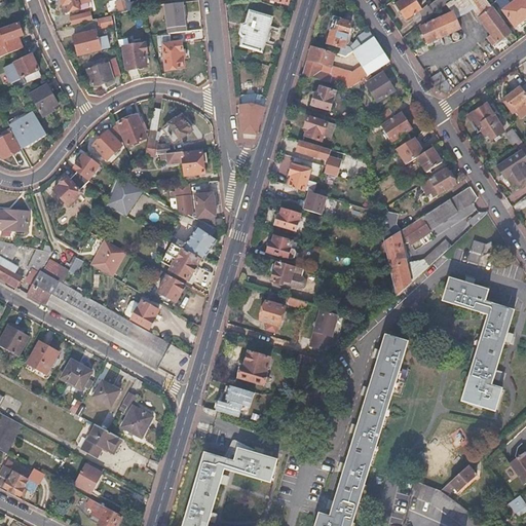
[(78,0),(61,0),(63,6),(66,5),(68,11),(80,8),(78,0)]
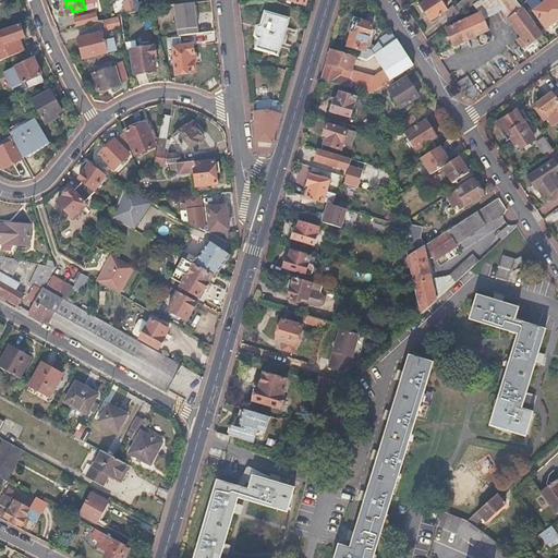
[(438,0),(424,0),(420,3),(429,20),(445,9),(438,0)]
